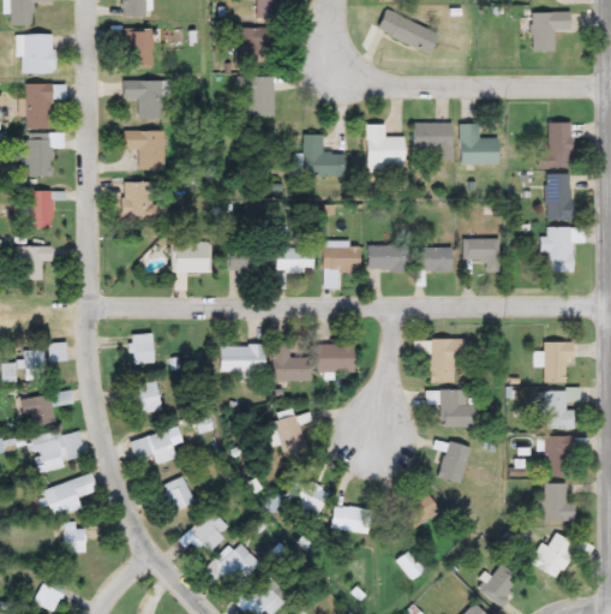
[(51,0),(51,1),(33,1),(33,24),(11,24),(11,0),(51,0)]
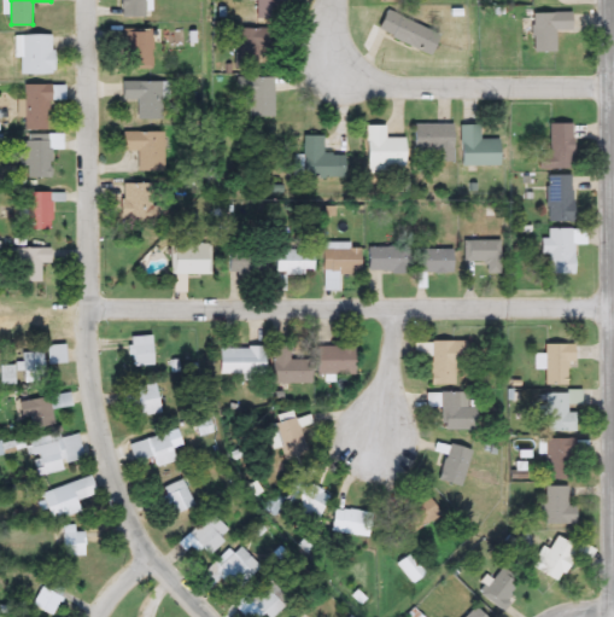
[(286,0),(286,18),(257,18),(257,0),(286,0)]
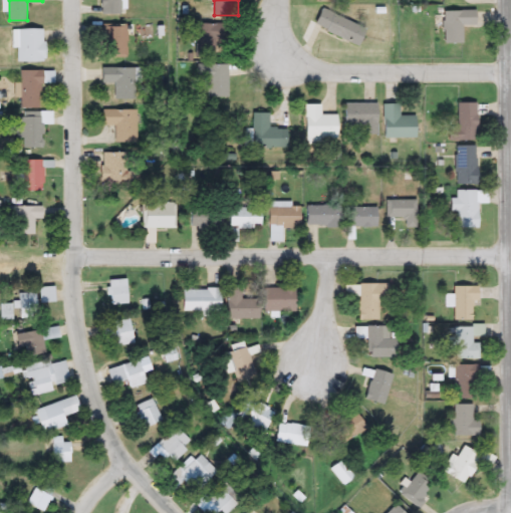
[(367,28),(357,45),(315,23),(324,5),(367,28)]
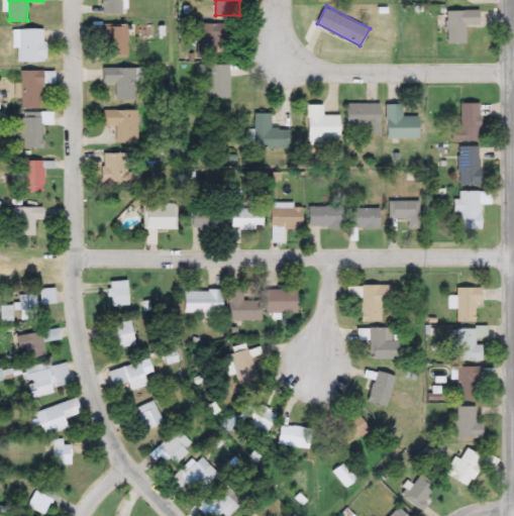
[(481,10),(481,25),(467,25),(467,43),(447,43),(447,10),(481,10)]
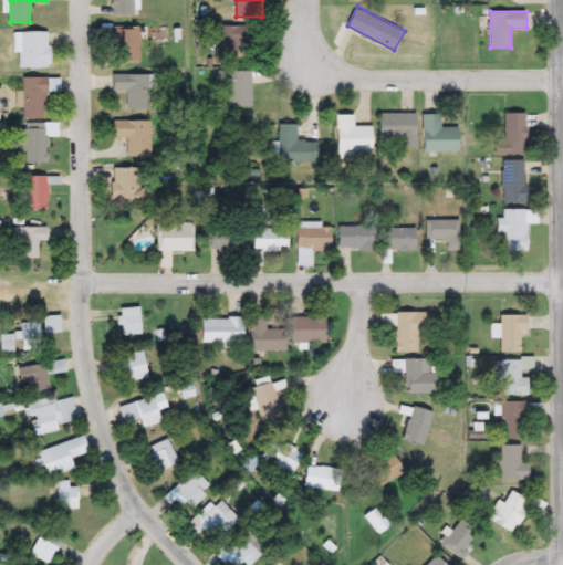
[(217,62),(217,25),(251,25),(251,62),(217,62)]
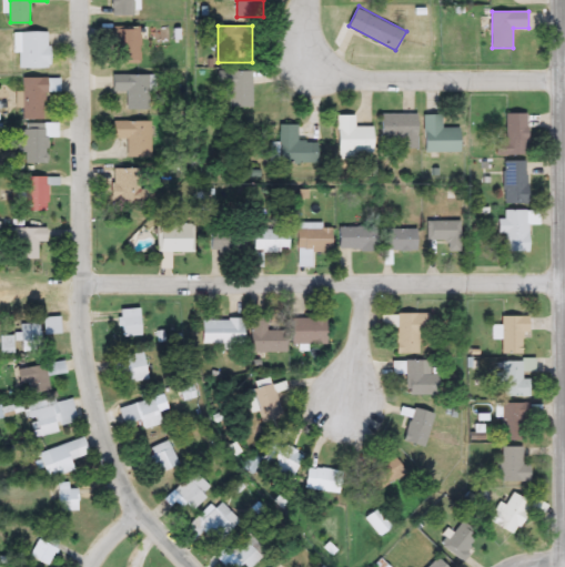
[(142,62),(117,62),(117,27),(142,27),(142,62)]
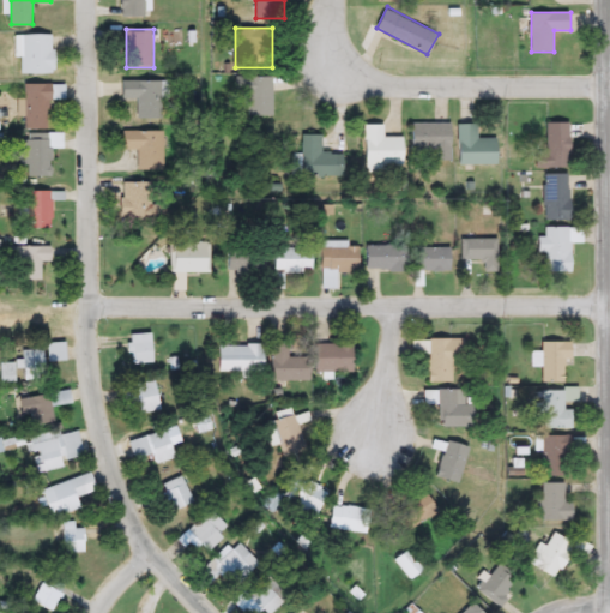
[(23,72),(23,35),(54,35),(54,72),(23,72)]
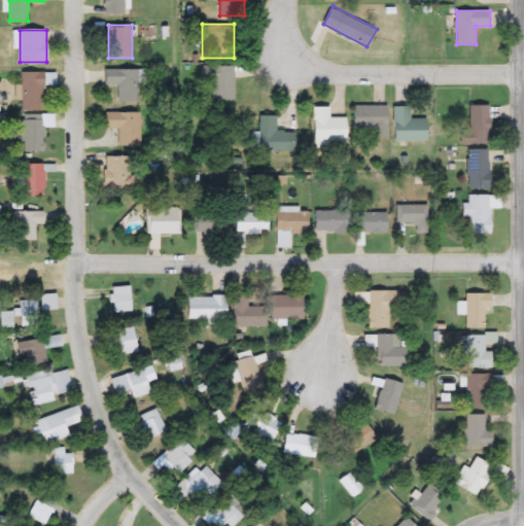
[(235,65),(235,99),(205,99),(205,65),(235,65)]
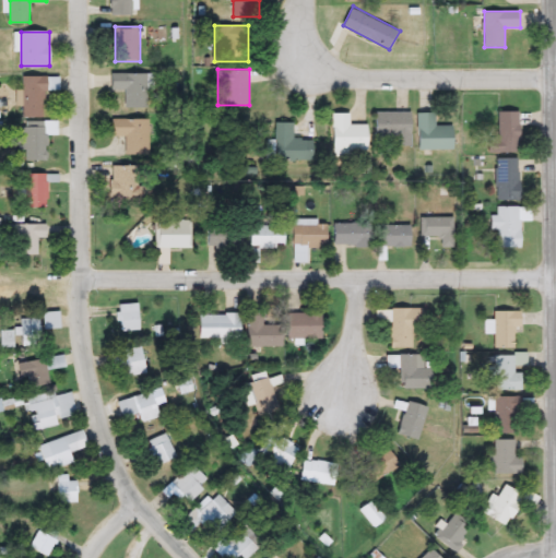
[(126,90),(113,90),(113,72),(151,72),(151,107),(126,107),(126,90)]
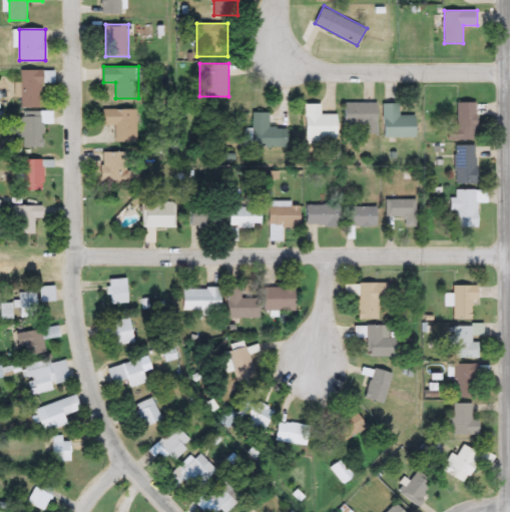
[(41,106),(21,106),(21,70),(53,70),(53,80),(41,80),(41,106)]
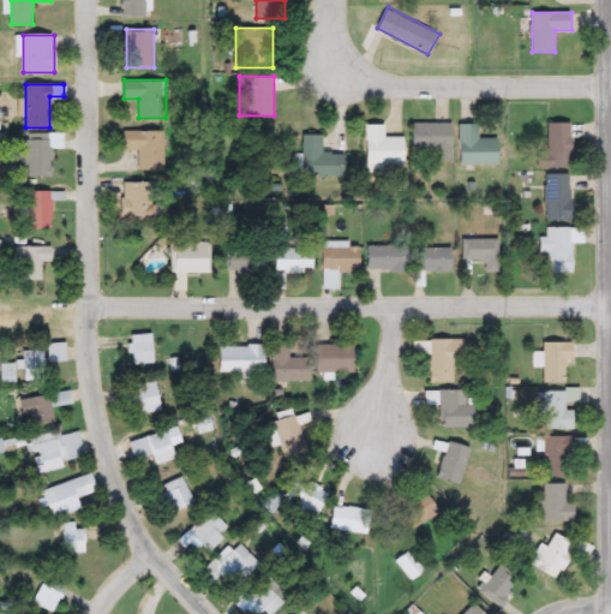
[(405,136),(405,165),(366,165),(366,123),(385,123),(385,136),(405,136)]
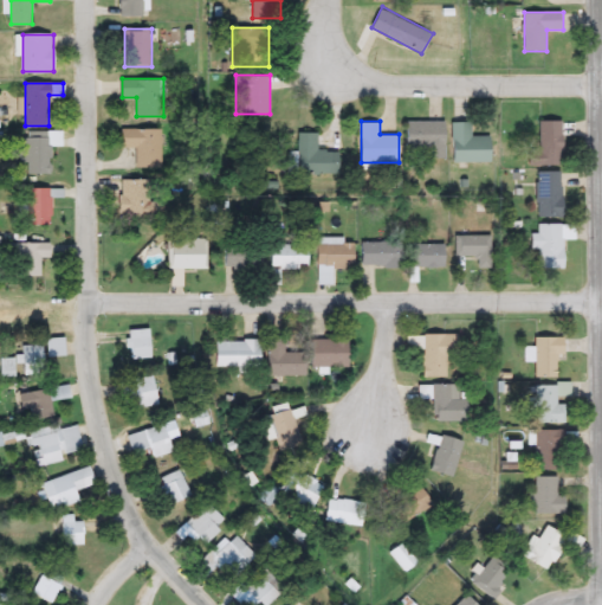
[(446,158),(429,158),(429,148),(409,148),(409,121),(446,121),(446,158)]
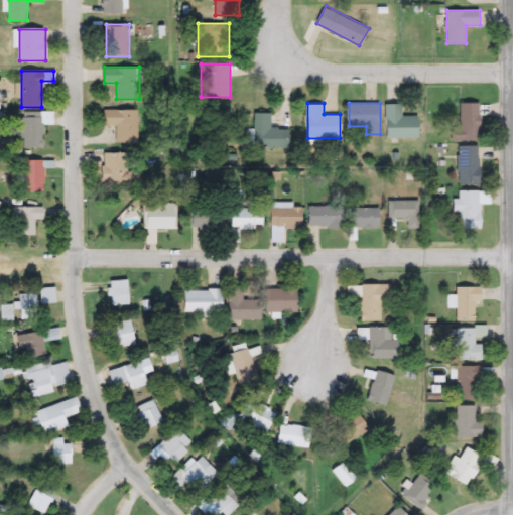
[(386,138),(386,103),(402,103),(402,116),(418,116),(418,138),(386,138)]
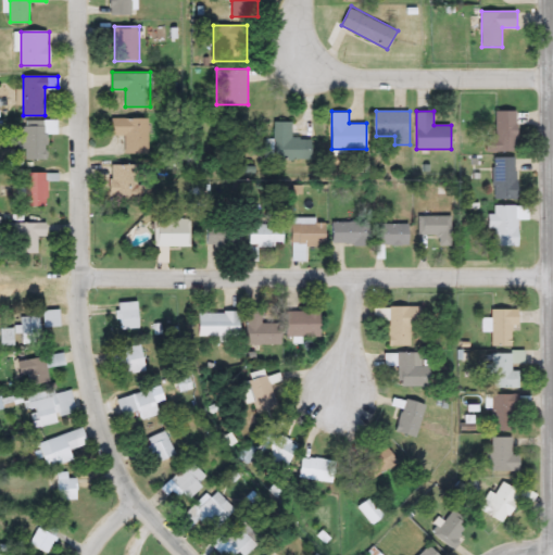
[(487,151),(487,138),(497,138),(497,111),(517,111),(517,151),(487,151)]
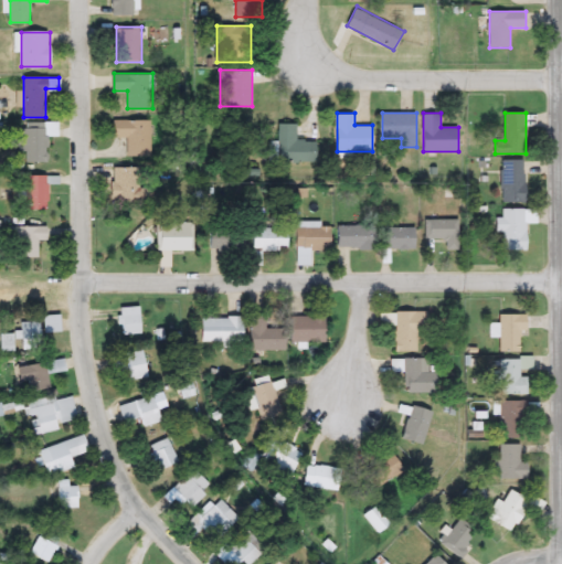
[(127,156),(127,137),(114,136),(114,118),(152,119),(151,156),(127,156)]
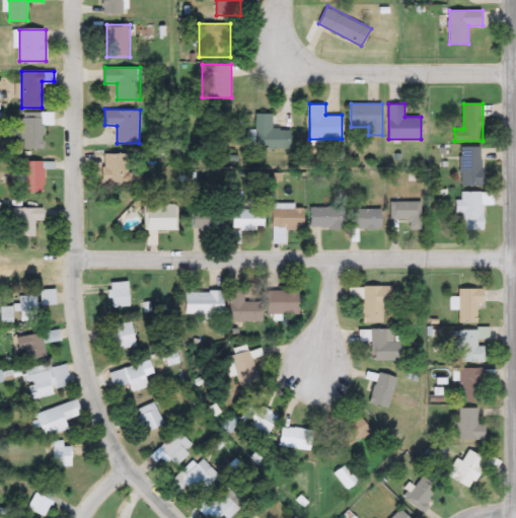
[(44,113),(44,149),(23,149),(23,113),(44,113)]
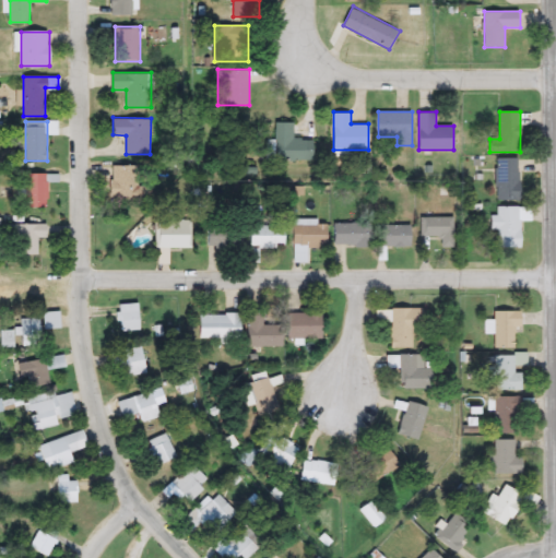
[(293,121),(293,139),(314,139),(314,158),(276,158),(276,121),(293,121)]
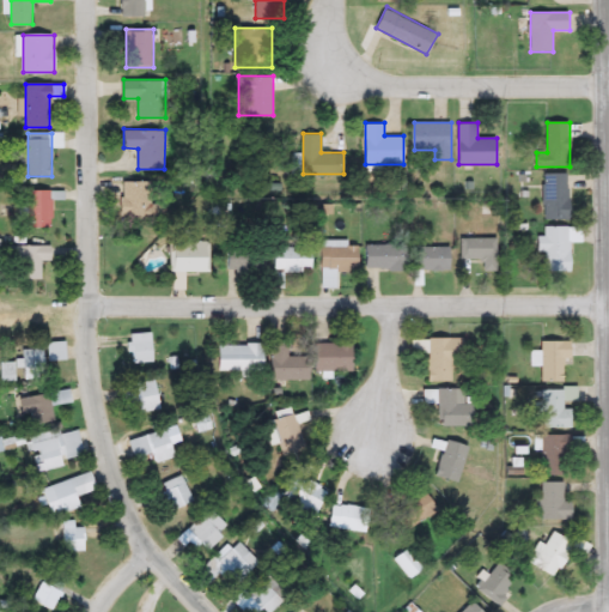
[(570,219),(544,219),(544,174),(570,174),(570,219)]
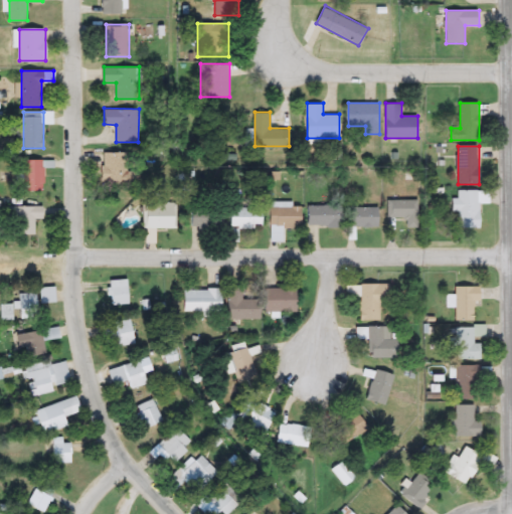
[(137,185),(103,183),(104,152),(126,152),(125,164),(137,164),(137,185)]
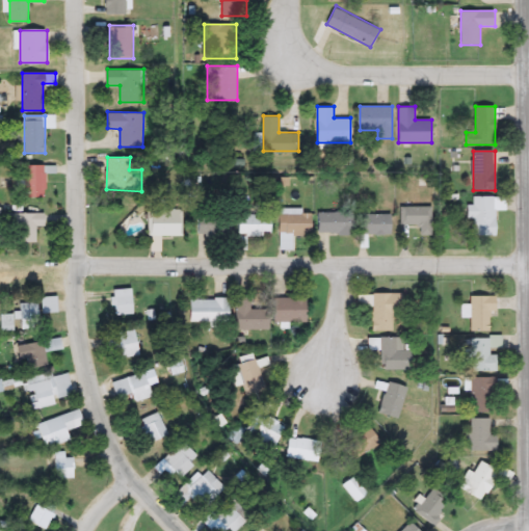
[(45,197),(24,197),(24,165),(45,165),(45,197)]
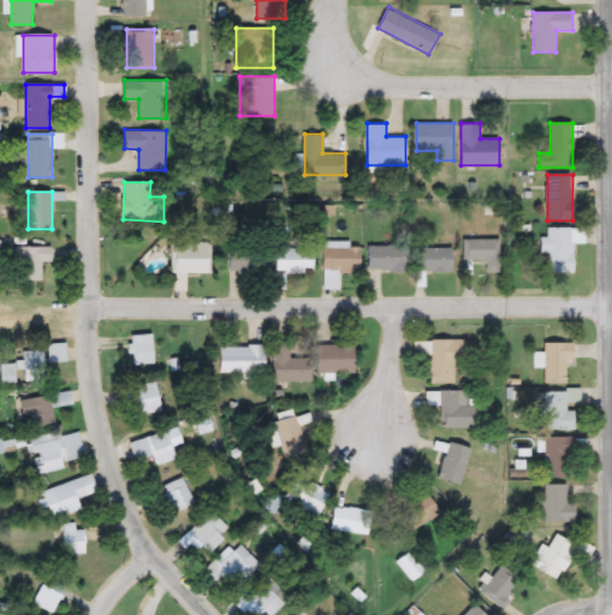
[(550,250),(541,250),(541,237),(550,237),(550,228),(586,228),(586,242),(574,242),(574,272),(548,272),(550,250)]
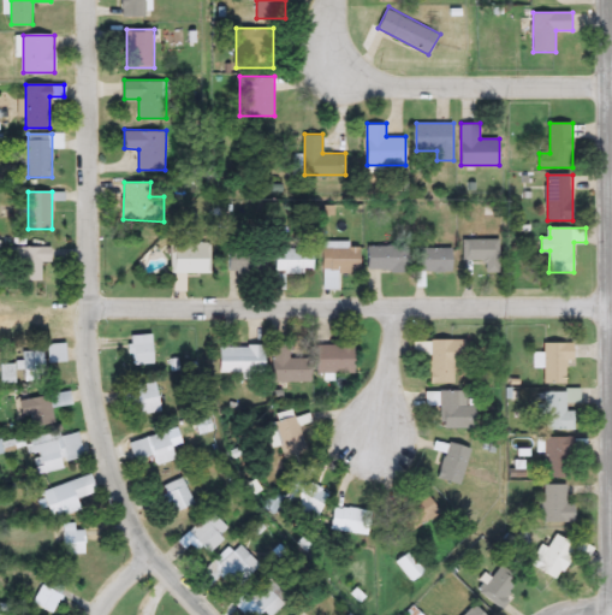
[(468,238),(500,238),(500,272),(487,272),(487,260),(468,260),(468,238)]
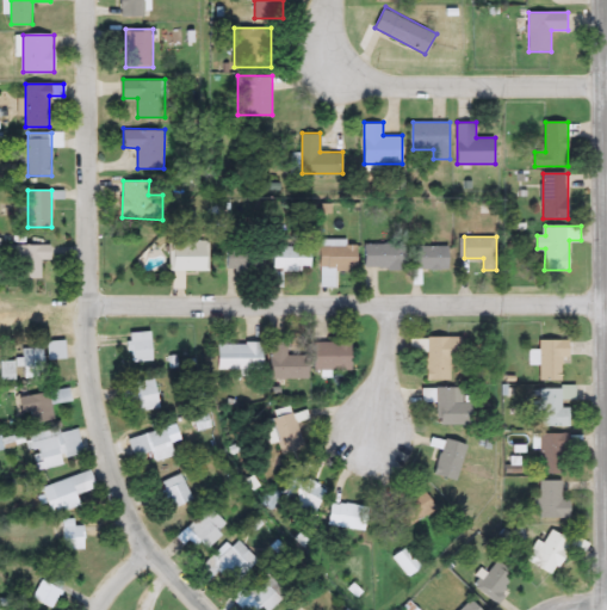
[(210,270),(172,270),(172,239),(210,239),(210,270)]
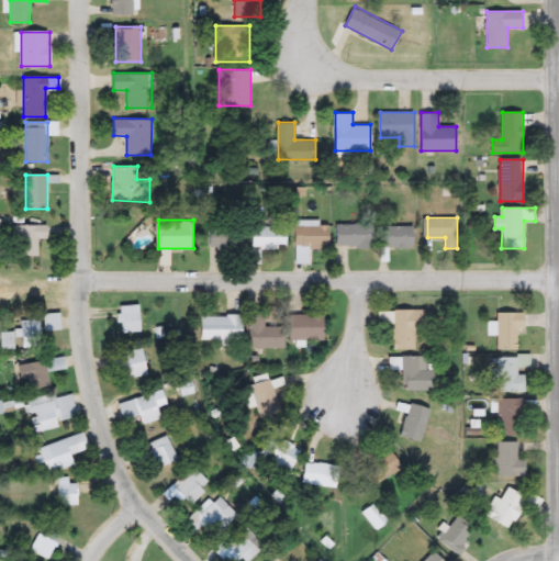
[(330,221),(330,247),(294,247),(294,221),(330,221)]
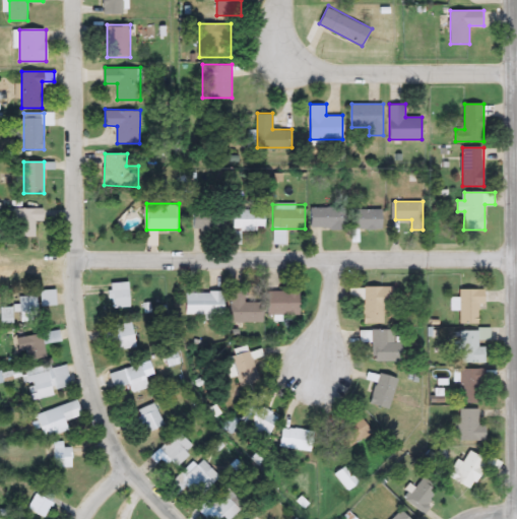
[(311,229),(311,206),(344,206),(344,229),(311,229)]
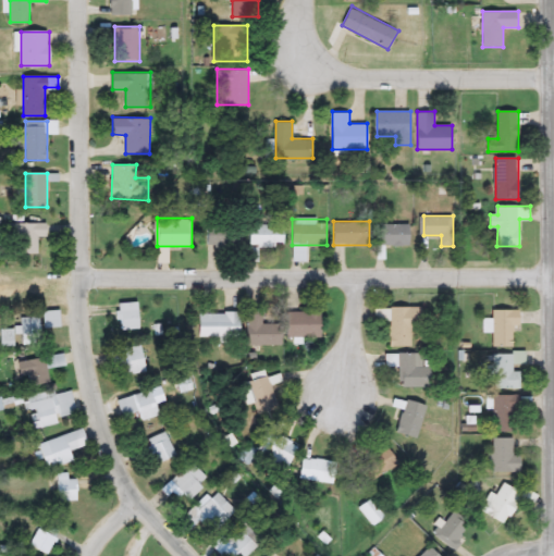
[(38,252),(9,252),(9,222),(47,222),(47,235),(38,235),(38,252)]
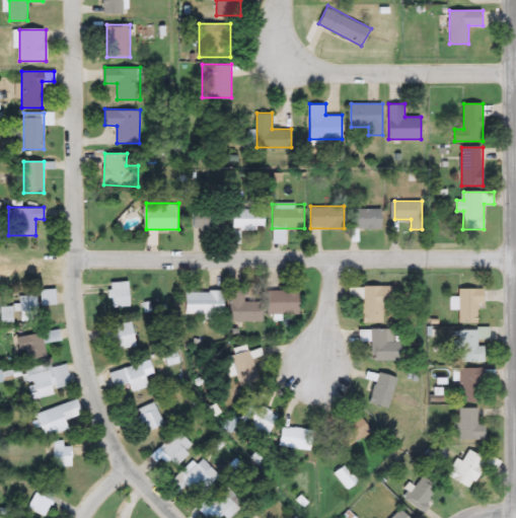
[(240,230),(240,242),(233,242),(233,207),(264,207),(264,230),(240,230)]
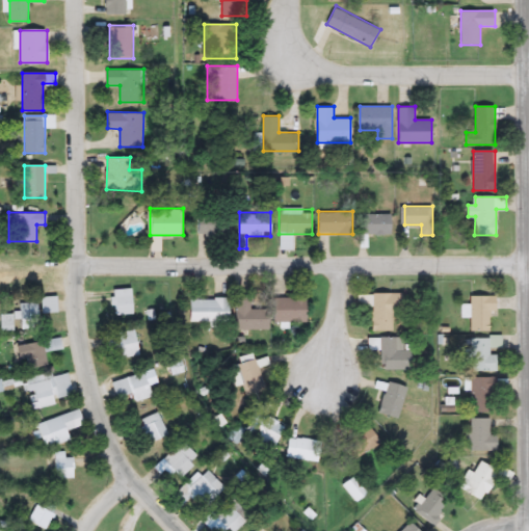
[(199,235),(199,214),(230,214),(230,235),(199,235)]
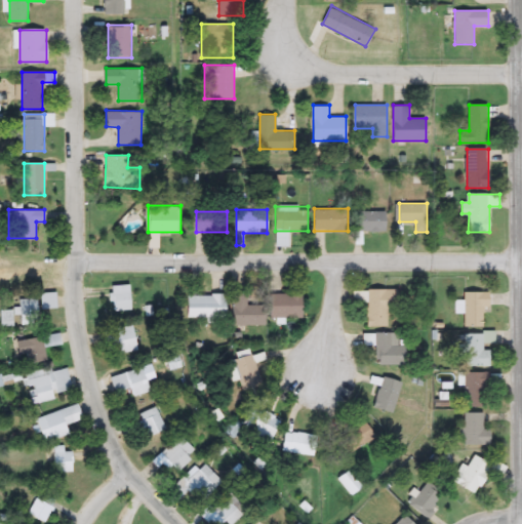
[(354,231),(354,211),(382,211),(382,231),(354,231)]
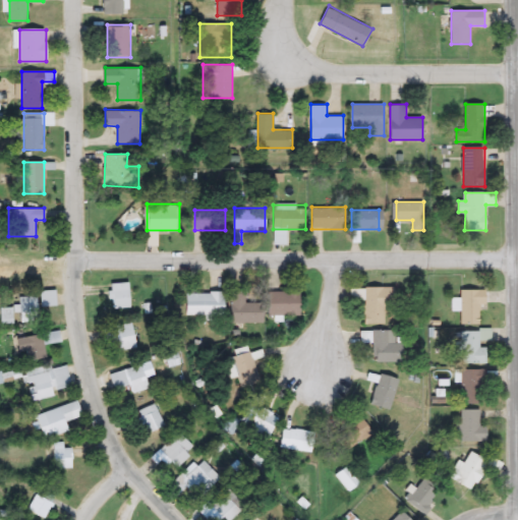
[(111,307),(111,282),(130,282),(130,307),(111,307)]
